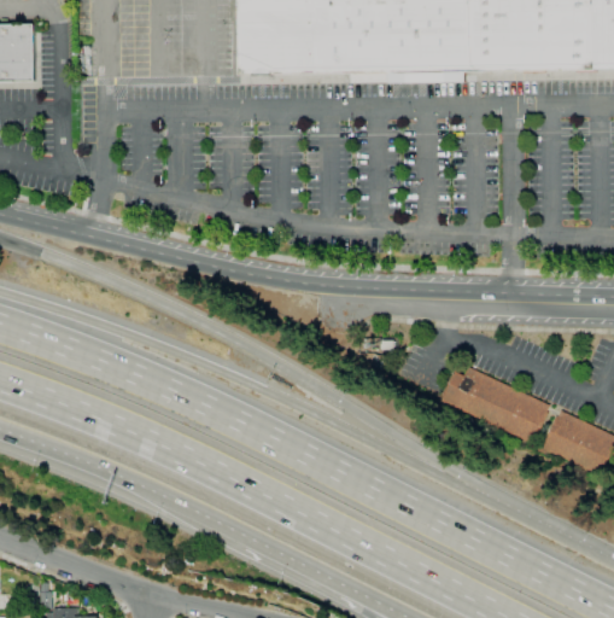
[(463,81),(349,83),(349,74),(237,75),(234,0),(613,0),(613,69),(596,70),(596,71),(576,71),(576,70),(544,70),(544,73),(525,73),(524,71),(463,71),(463,81)]
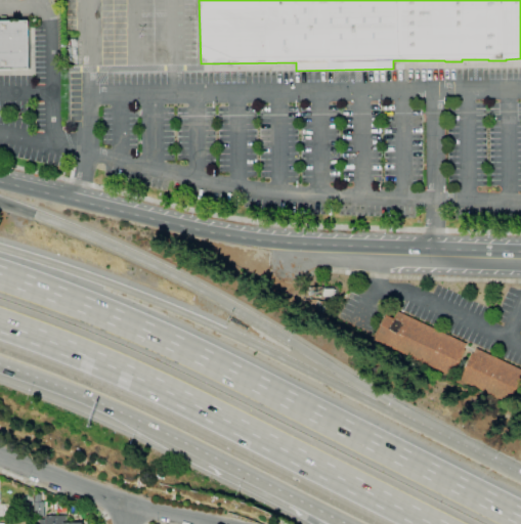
[(0,20),(28,20),(28,69),(27,69),(27,75),(0,75),(0,20)]
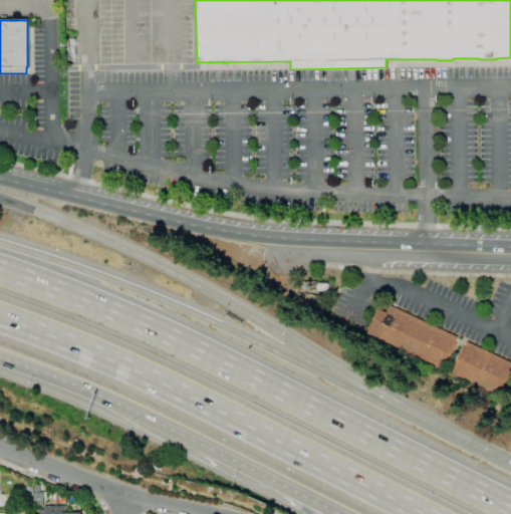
[(26,72),(0,72),(0,83),(26,83),(26,72)]
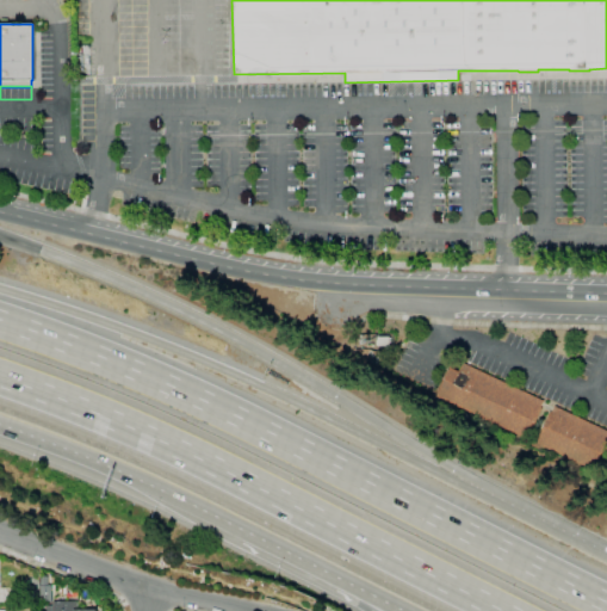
[(376,346),(375,340),(377,340),(377,337),(389,337),(389,340),(390,340),(390,344),(389,344),(389,345),(376,346)]
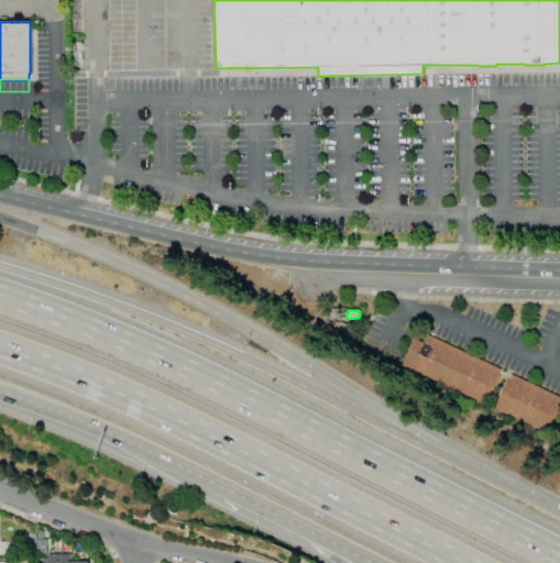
[(485,404),(403,365),(415,339),(423,342),(426,334),(502,368),(485,404)]
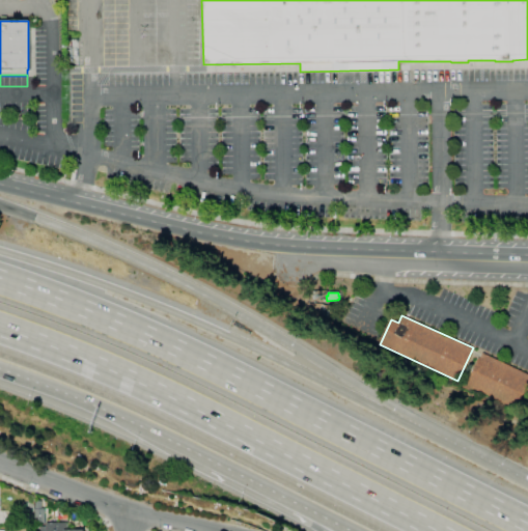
[(527,387),(518,409),(467,385),(469,380),(468,379),(478,358),(479,359),(482,353),(527,373),(527,387)]
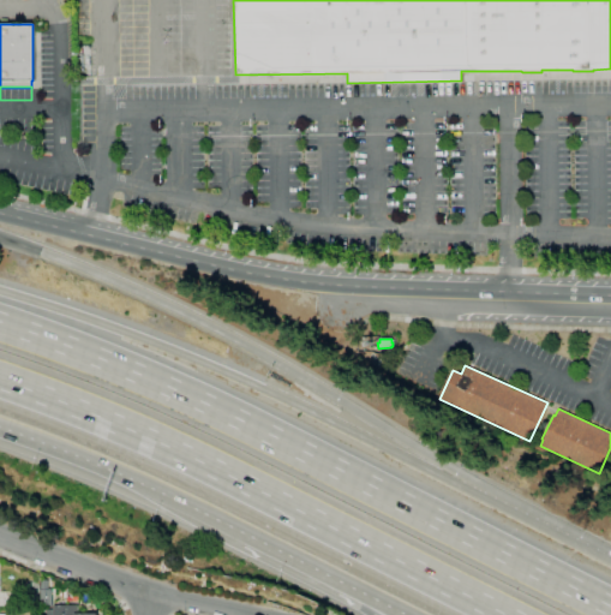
[(543,452),(525,443),(526,440),(544,448),(543,452)]
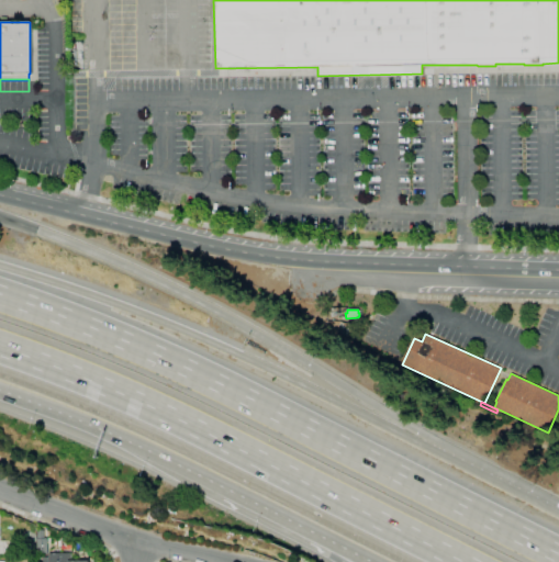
[(87,561),(46,561),(46,552),(69,552),(69,560),(87,560),(87,561)]
